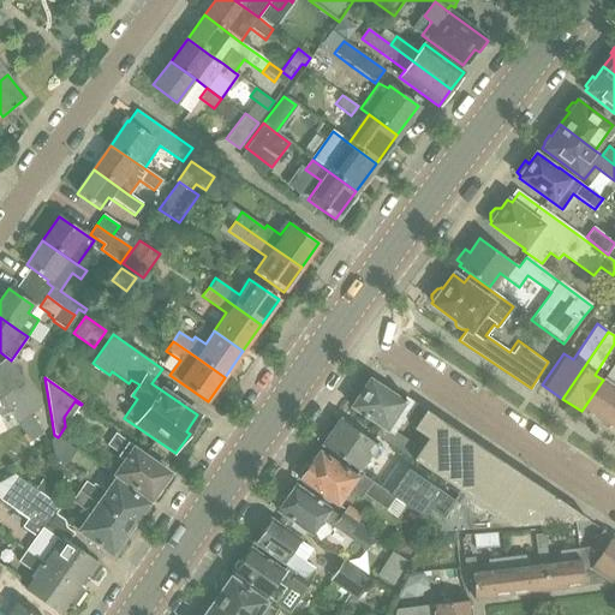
[(354,393),(350,400),(352,404),(351,406),(381,428),(376,434),(411,458),(419,447),(396,433),(402,424),(416,404),(405,396),(401,400),(369,378),(359,393),(354,393)]
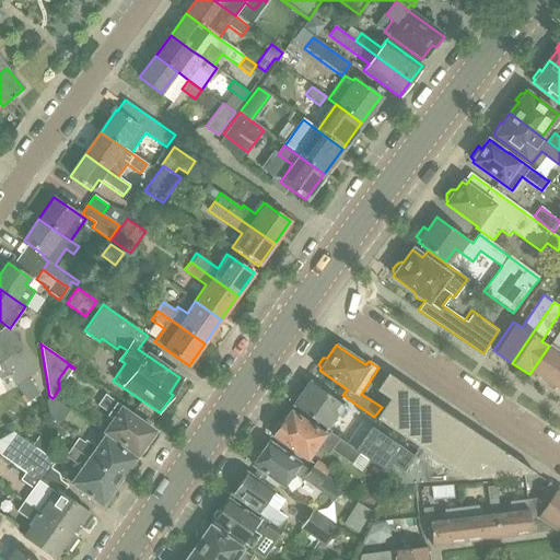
[(532,374),(550,386),(559,370),(559,351),(550,345),(549,346),(529,374),(532,375),(532,374)]
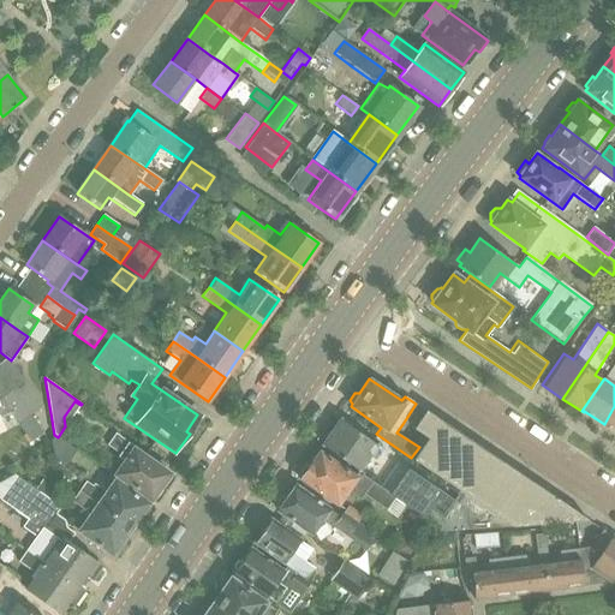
[(12,389),(31,413),(42,405),(24,381),(12,389)]
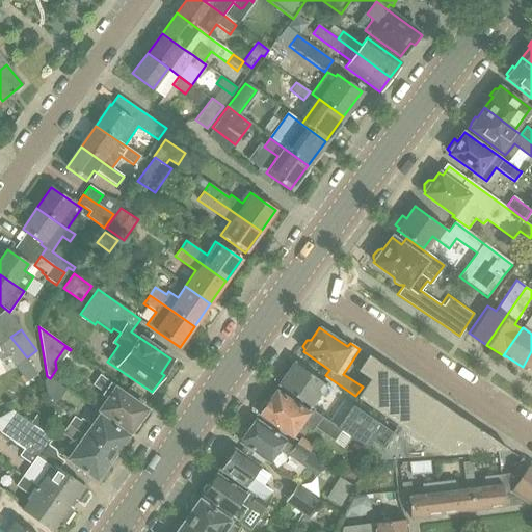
[(0,361),(8,356),(16,366),(23,375),(27,381),(37,374),(26,358),(27,357),(10,337),(0,345),(0,361)]
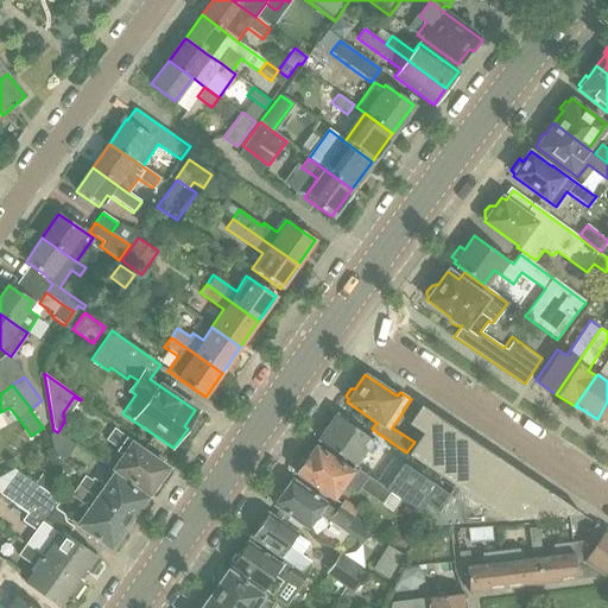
[(607,401),(597,419),(607,426),(607,401)]
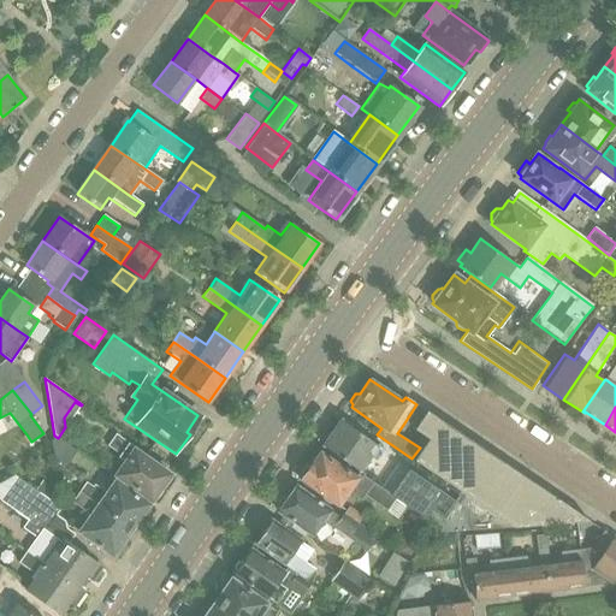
[(587,520),(425,410),(413,428),(428,438),(413,461),(510,527),(587,520)]
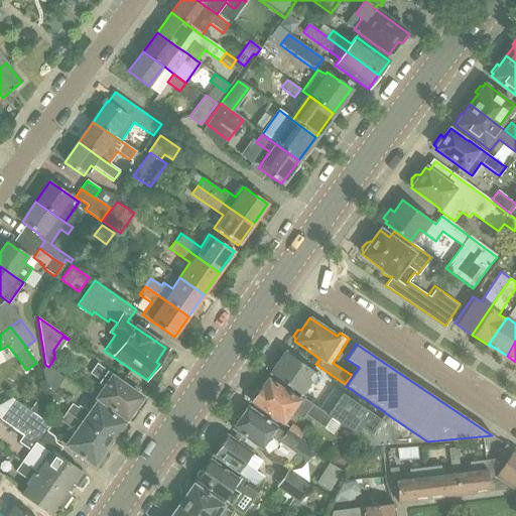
[(272,370),(270,373),(302,396),(311,383),(316,387),(323,378),(317,374),(285,352),(277,362),(275,363),(271,367),(272,370)]
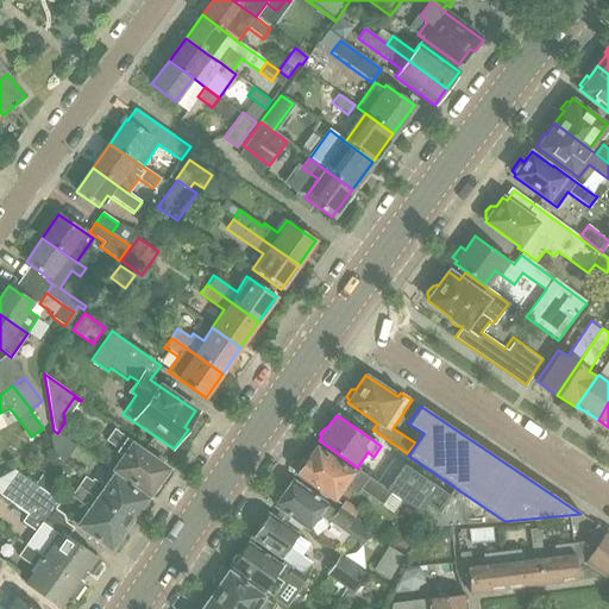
[(158,481),(167,469),(151,458),(151,457),(110,427),(104,435),(107,438),(105,441),(117,450),(113,454),(120,459),(113,470),(149,495),(150,493),(155,491),(158,485),(158,481)]
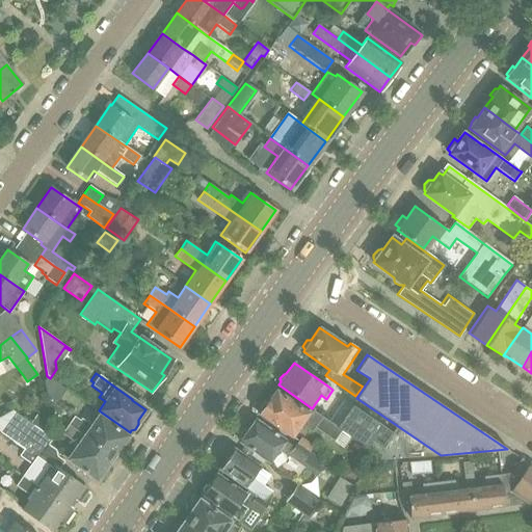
[(260,411),(258,414),(292,437),(300,424),(312,431),(314,427),(334,441),(340,431),(337,428),(328,422),(311,409),(309,413),(274,390),(267,400),(263,401),(259,407),(260,411)]
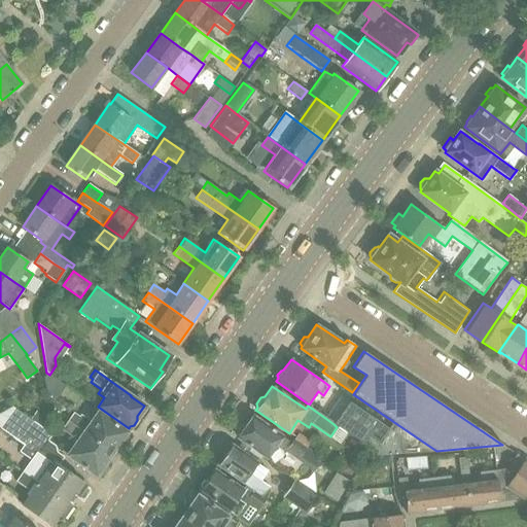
[(351,398),(334,424),(337,427),(347,433),(361,444),(369,433),(380,441),(390,426),(351,398)]
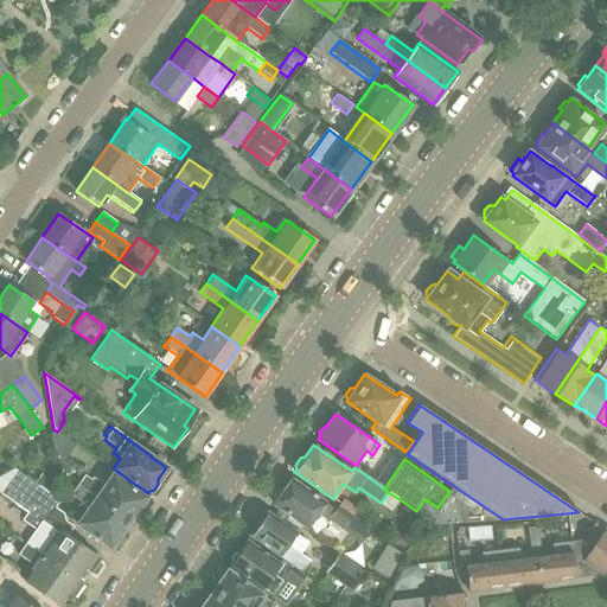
[(17,472),(8,483),(51,511),(58,502),(17,472)]
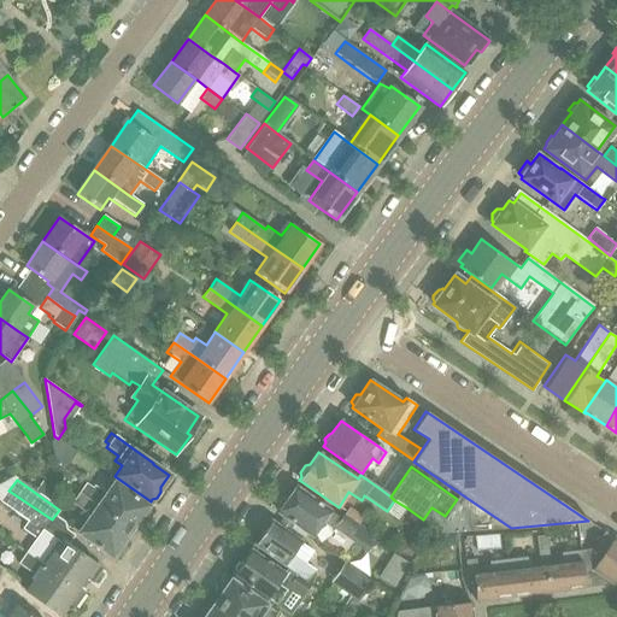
[(77,493),(78,494),(131,530),(139,518),(144,519),(148,512),(146,509),(148,505),(115,481),(105,495),(95,488),(93,491),(84,483),(77,493)]
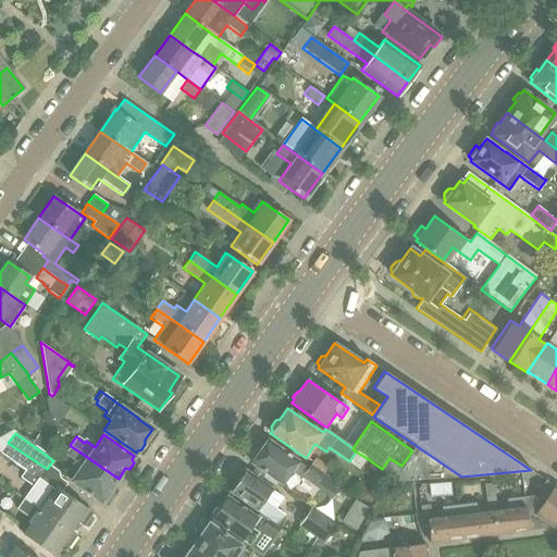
[(252,460),(251,462),(256,466),(277,481),(281,483),(291,470),(295,473),(301,478),(305,473),(317,482),(323,472),(311,463),(308,468),(302,465),(267,440),(259,449),(256,450),(252,455),(252,460)]
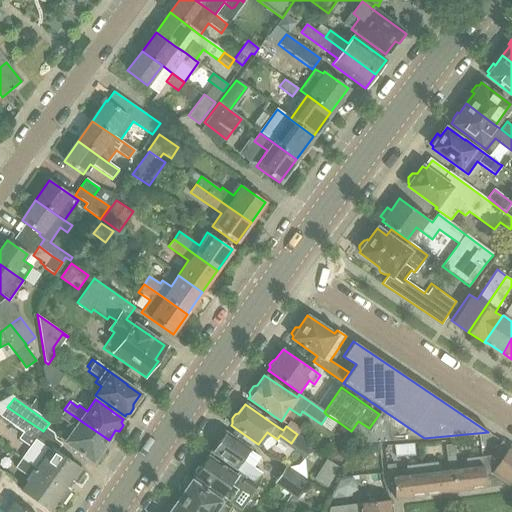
[(31,447),(22,460),(64,488),(71,479),(76,483),(84,471),(79,467),(56,451),(61,444),(43,431),(7,407),(1,416),(23,432),(19,438),(31,447)]
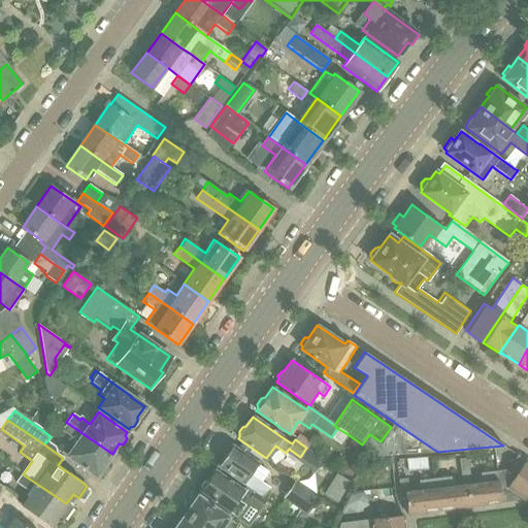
[(67,423),(62,430),(71,436),(76,435),(80,437),(67,456),(96,476),(98,473),(102,474),(106,468),(104,465),(112,454),(67,423)]
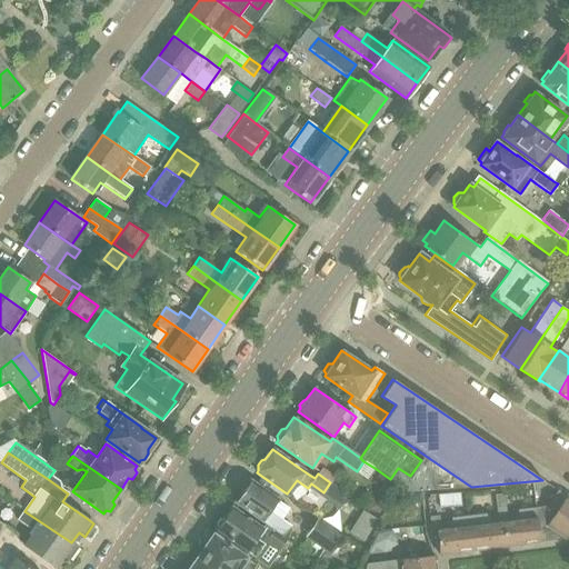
[(289,508),(255,485),(250,481),(249,482),(245,482),(241,487),(243,492),(237,502),(262,520),(260,521),(272,530),(282,537),(290,525),(281,519),(289,508)]
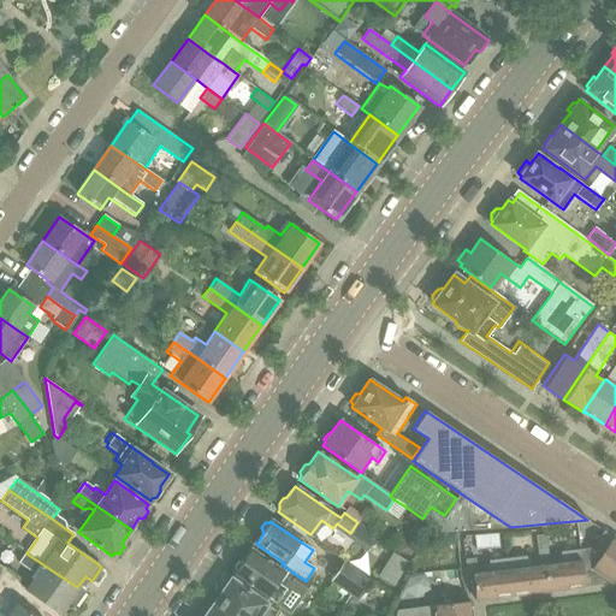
[(612,582),(615,576),(615,539),(603,531),(593,546),(602,552),(588,572),(582,573),(584,586),(612,582)]
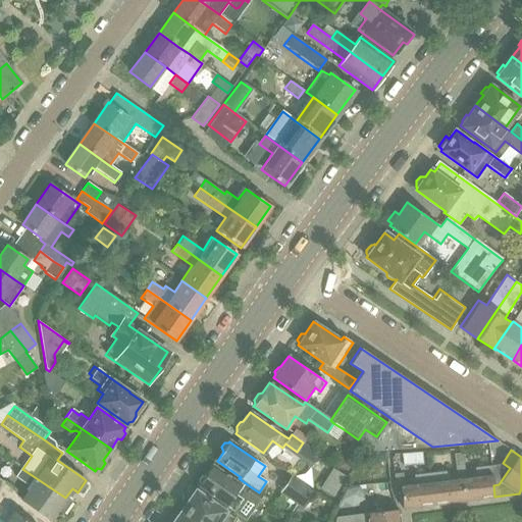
[(426,473),(429,505),(470,500),(467,477),(464,452),(454,454),(457,479),(447,480),(446,471),(426,473)]
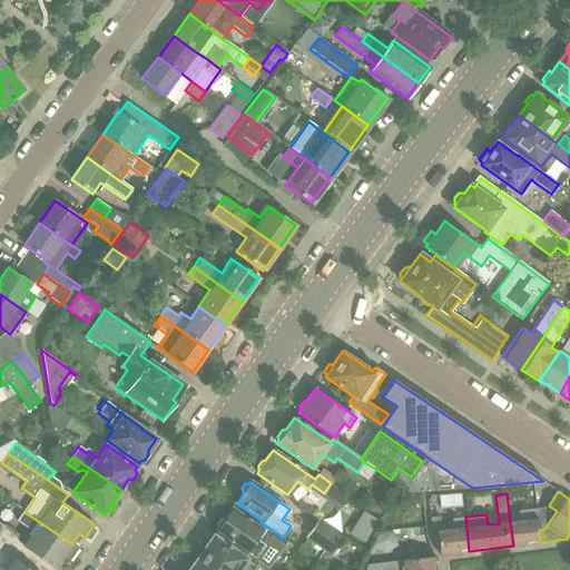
[(520,520),(510,521),(513,546),(540,542),(539,530),(537,508),(518,510),(520,520)]
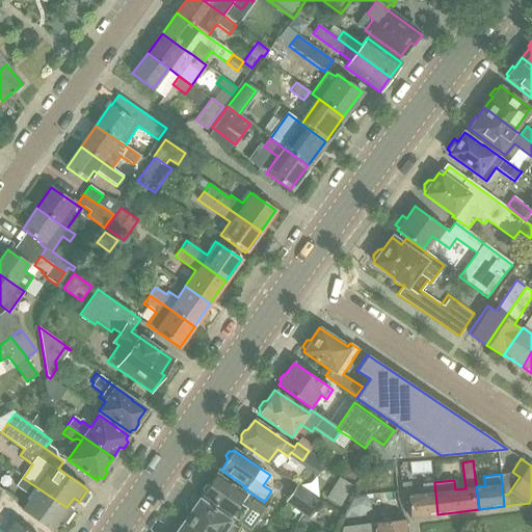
[(204,494),(202,497),(238,522),(247,509),(239,503),(246,494),(238,487),(232,486),(216,476),(210,485),(206,484),(202,489),(204,494)]
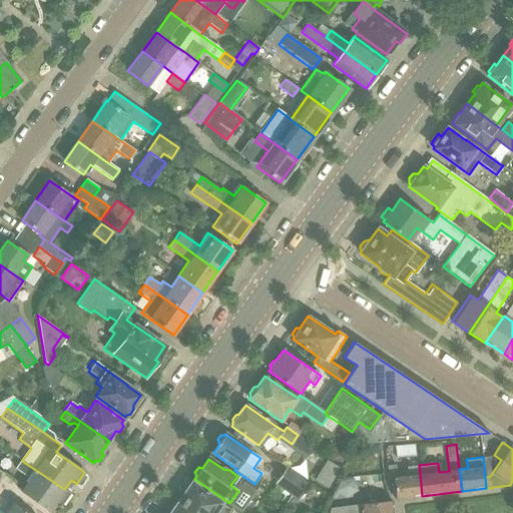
[(69,493),(64,490),(64,489),(22,461),(16,469),(30,479),(21,492),(49,511),(56,501),(61,505),(69,493)]
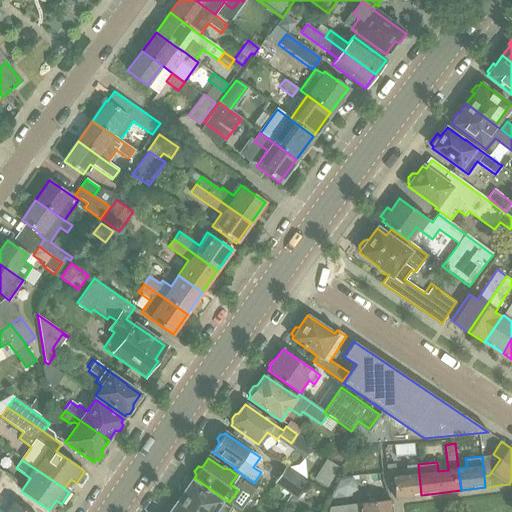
[(395,462),(387,464),(389,478),(392,477),(395,498),(421,495),(418,464),(406,465),(407,475),(397,476),(395,462)]
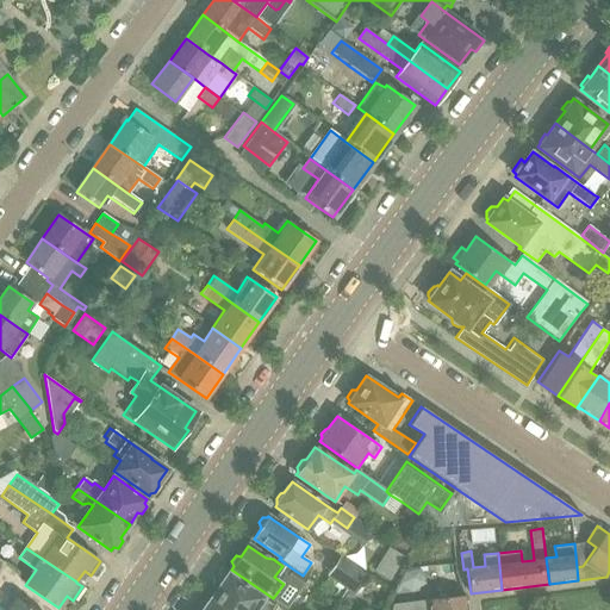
[(354,595),(368,576),(341,556),(328,576),(354,595)]
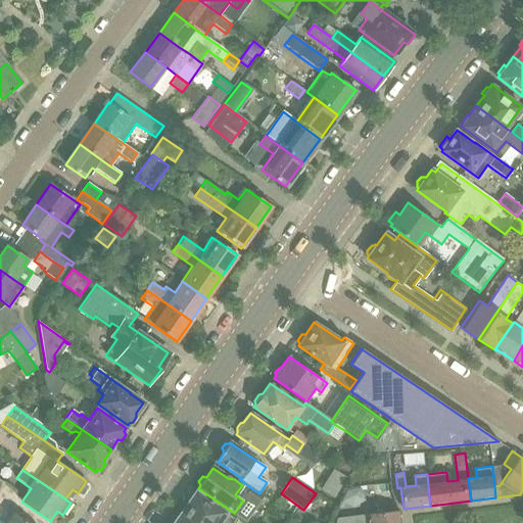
[(270,501),(259,493),(250,487),(245,494),(264,508),(270,501)]
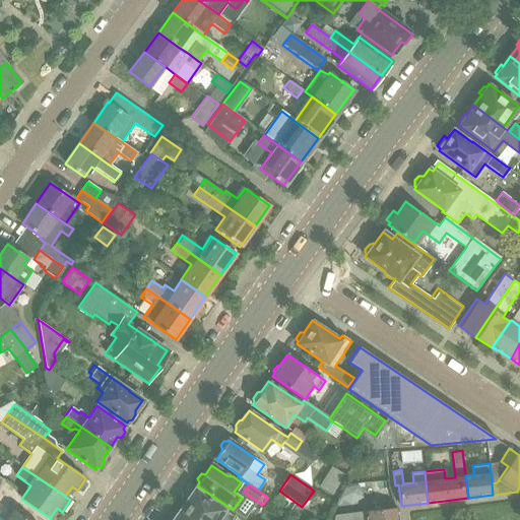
[(187,500),(183,506),(202,519),(231,519),(235,516),(195,489),(193,491),(190,492),(187,496),(187,500)]
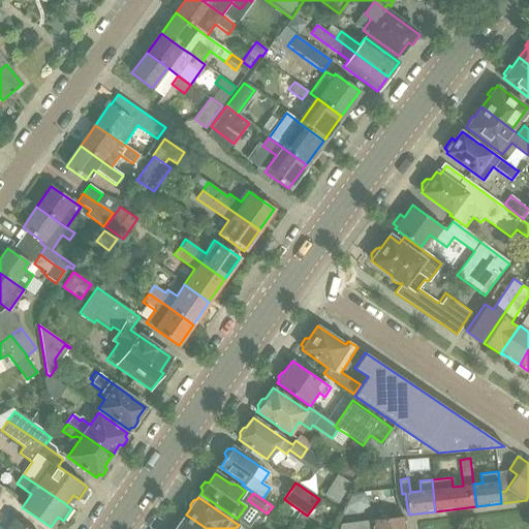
[(206,528),(186,515),(182,522),(178,522),(175,526),(175,528),(206,528)]
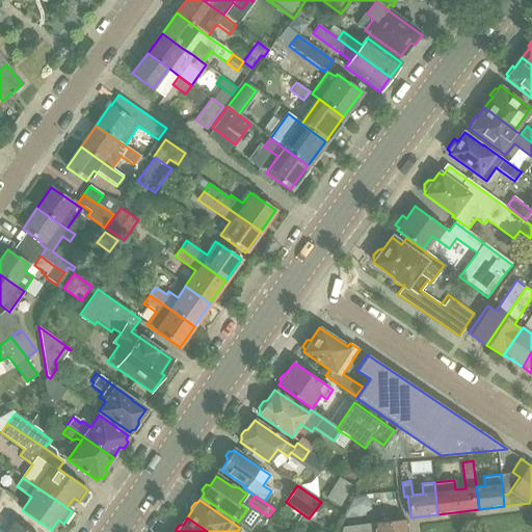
[(407,531),(406,520),(343,528),(342,529),(341,531),(407,531)]
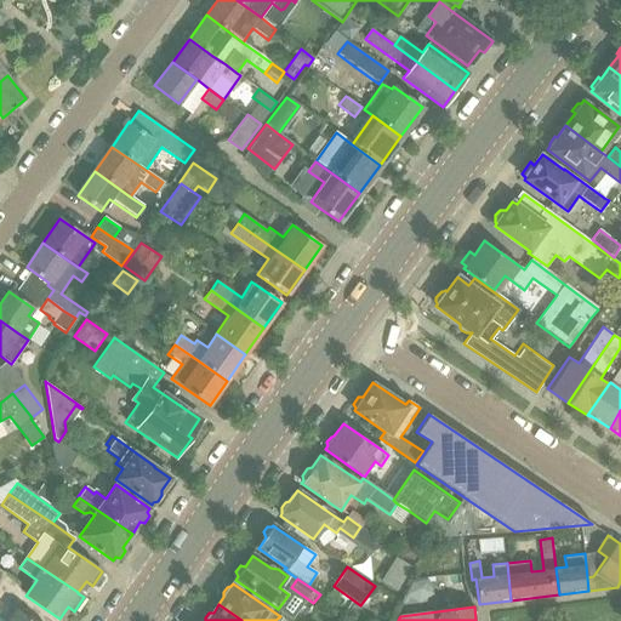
[(35,620),(16,608),(6,620),(35,620)]
